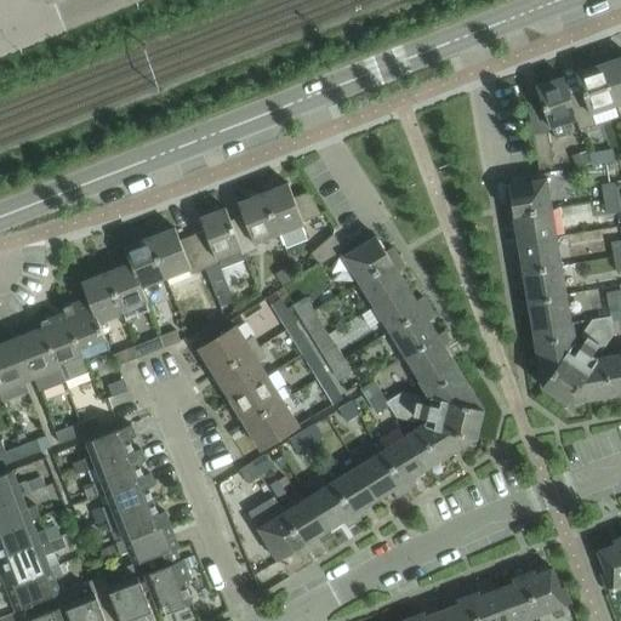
[(620,57),(602,63),(615,104),(620,102),(620,57)]
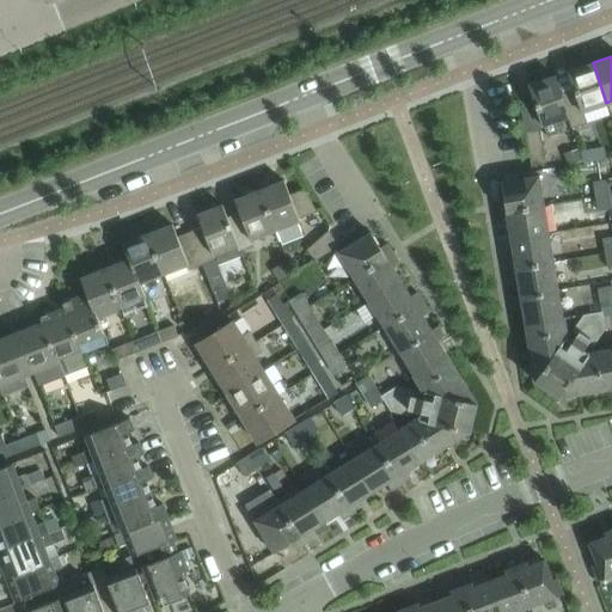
[(606,103),(593,62),(568,72),(574,90),(561,95),(560,95),(567,116),(567,117),(570,128),(586,123),(582,111),(606,103)]
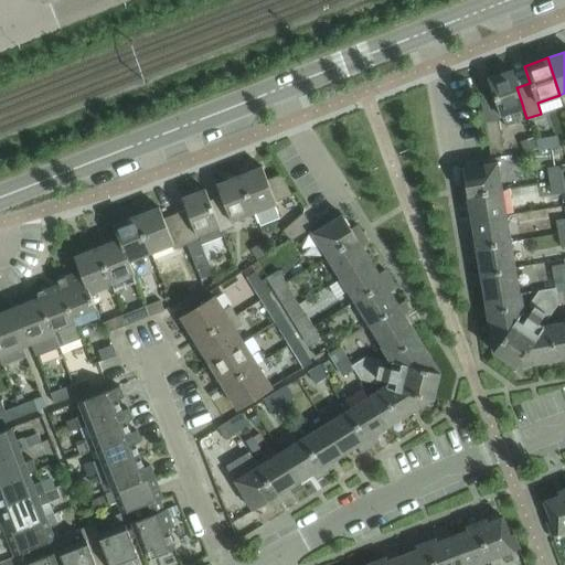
[(523,107),(516,87),(518,87),(511,70),(488,78),(500,116),(502,115),(505,125),(515,121),(512,112),(521,108),(523,108),(523,107)]
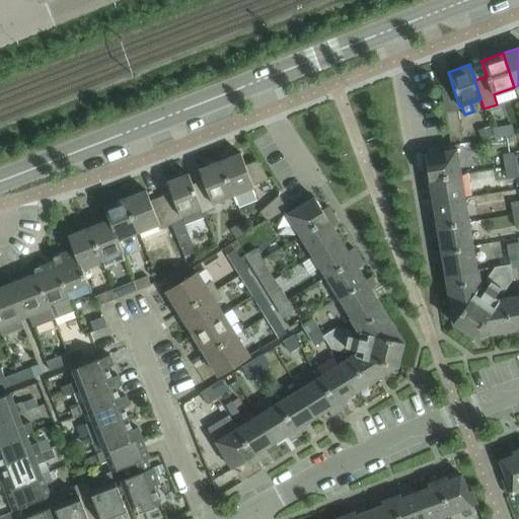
[(446,113),(451,142),(464,140),(459,110),(446,113)]
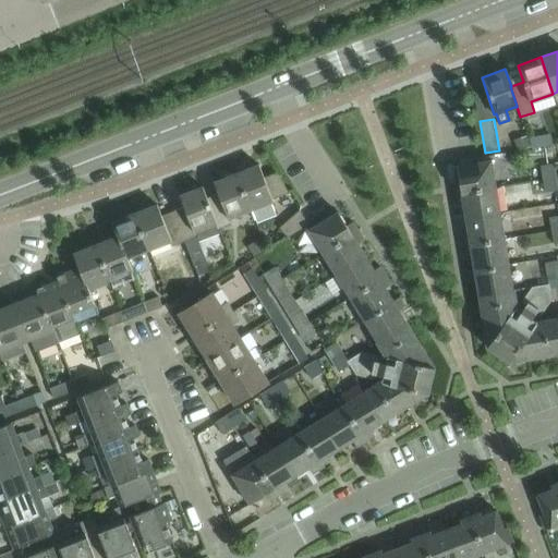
[(540,135),(530,136),(532,147),(542,146),(540,135)]
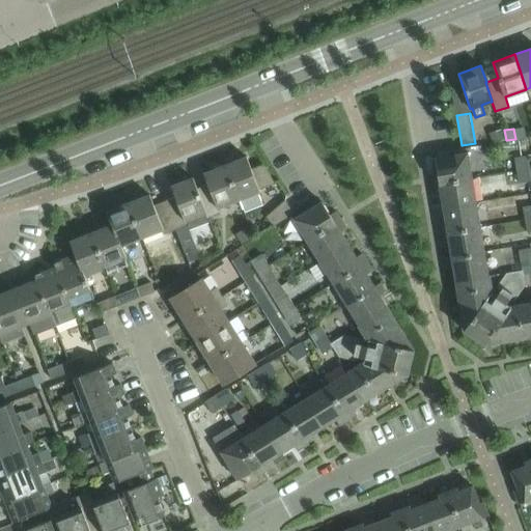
[(501,130),(488,134),(492,144),(505,141),(501,130)]
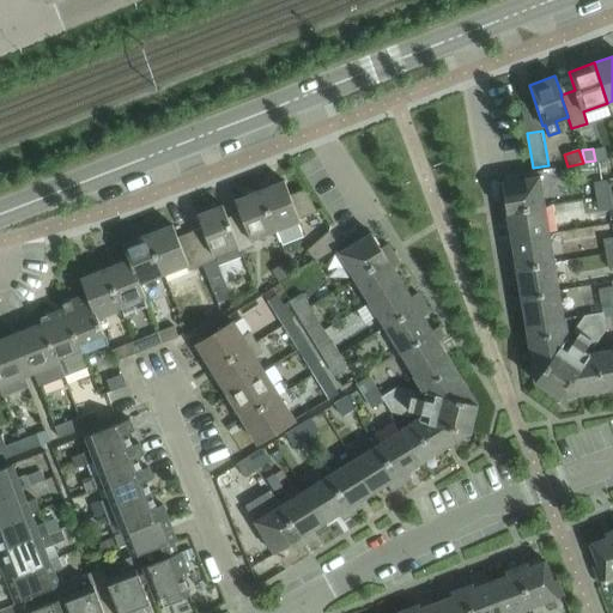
[(496,201),(498,212),(544,205),(539,176),(501,182),(504,200),(496,201)]
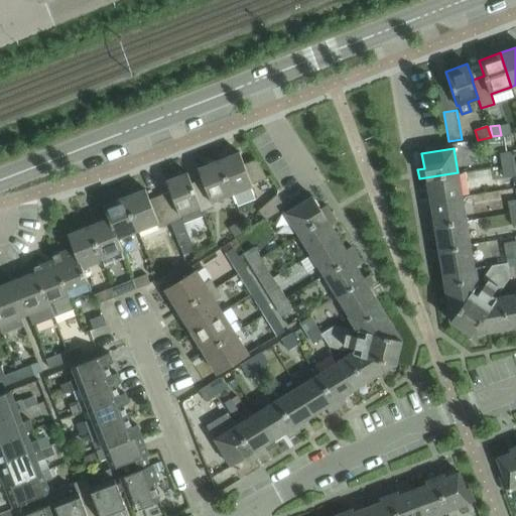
[(499,153),(501,165),(513,163),(511,151),(499,153)]
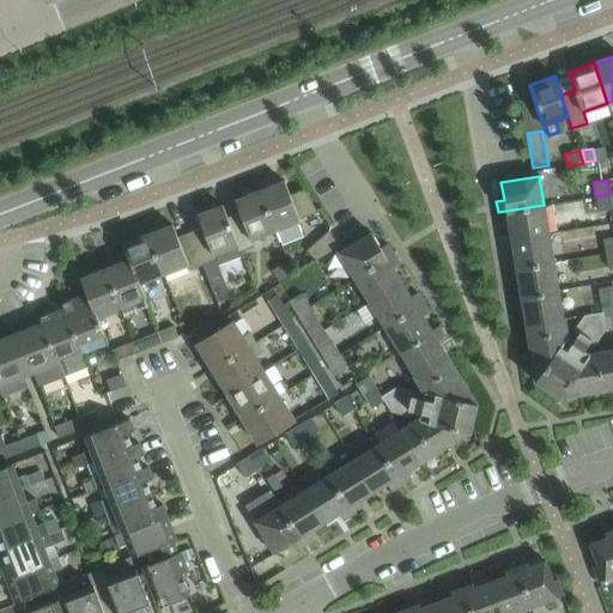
[(284,181),(259,190),(274,230),(299,220),(298,218),(316,212),(303,189),(289,195),(284,181)]
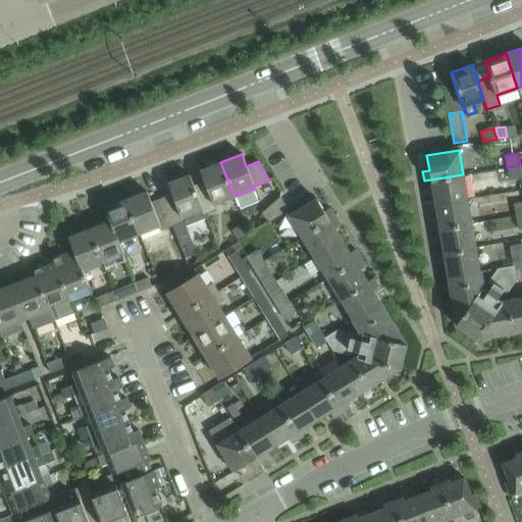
[(233,196),(220,162),(199,170),(203,180),(193,185),(193,186),(202,208),(201,208),(203,214),(215,209),(213,204),(233,196)]
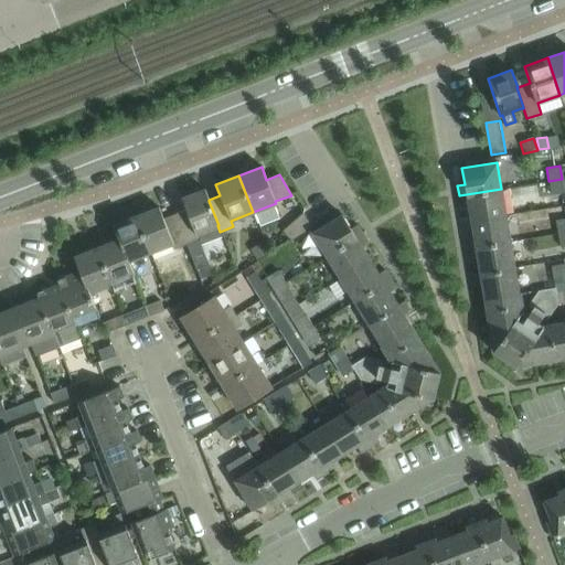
[(564,192),(562,179),(548,181),(551,194),(564,192)]
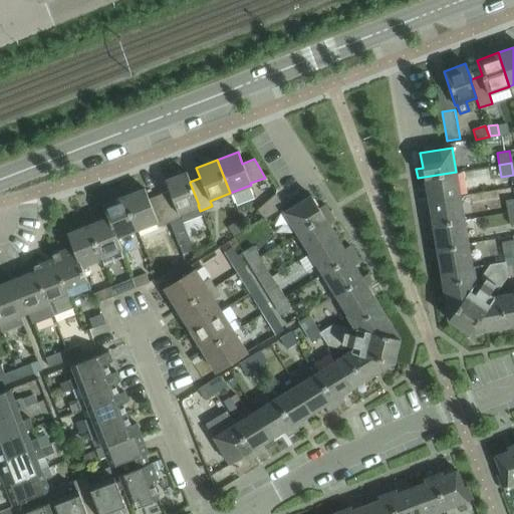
[(190,183),(190,182),(186,172),(165,180),(169,191),(159,195),(169,222),(181,218),(187,221),(197,217),(200,211),(198,205),(199,205),(190,183)]
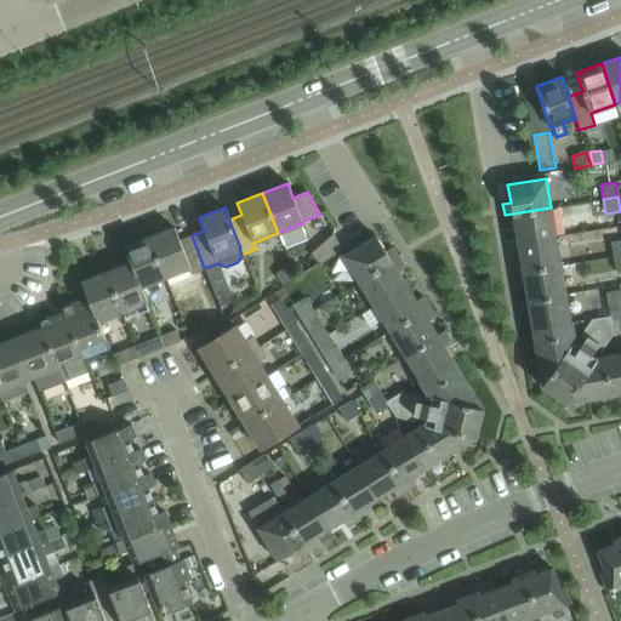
[(556,237),(551,208),(505,215),(506,227),(514,226),(517,243),(556,237)]
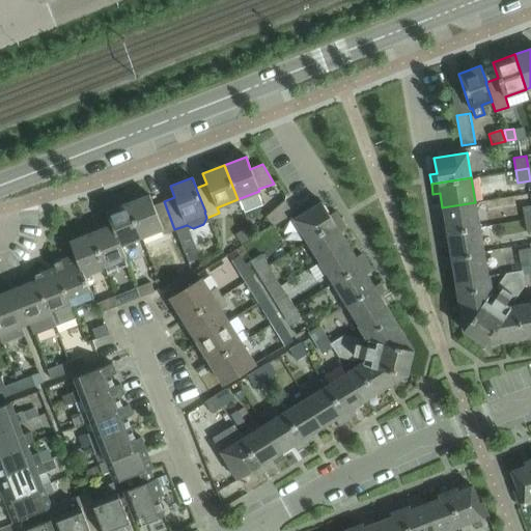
[(174,229),(164,201),(152,205),(148,194),(128,202),(141,238),(161,229),(162,234),(174,229)]
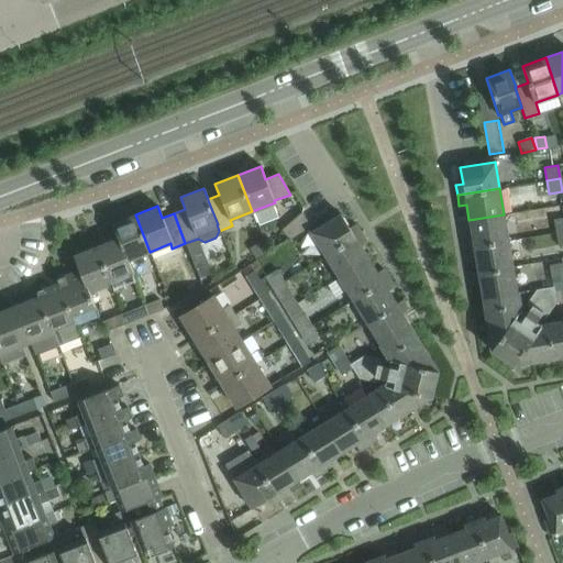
[(280,230),(290,240),(311,227),(301,211),(285,227),(280,230)]
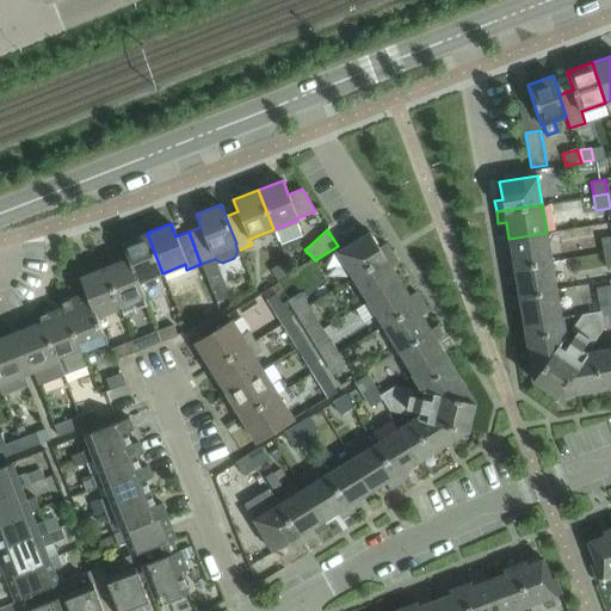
[(352,276),(392,252),(386,242),(378,247),(369,232),(337,252),(352,276)]
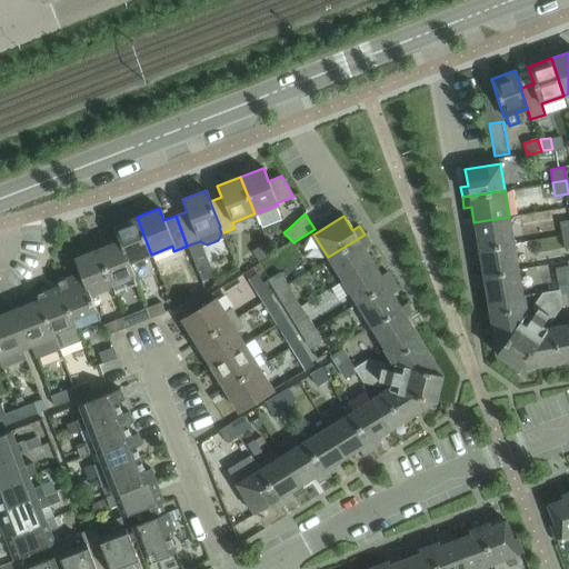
[(151,255),(137,217),(113,227),(119,241),(128,263),(129,263),(151,255)]
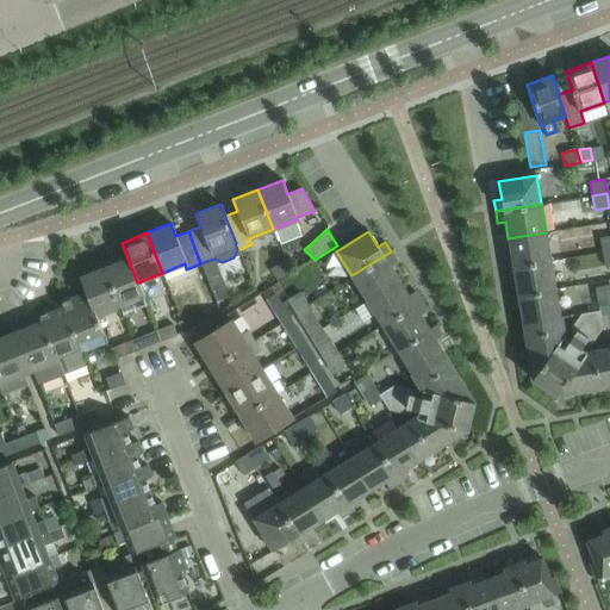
[(551,261),(546,232),(508,238),(511,255),(503,257),(505,268),(551,261)]
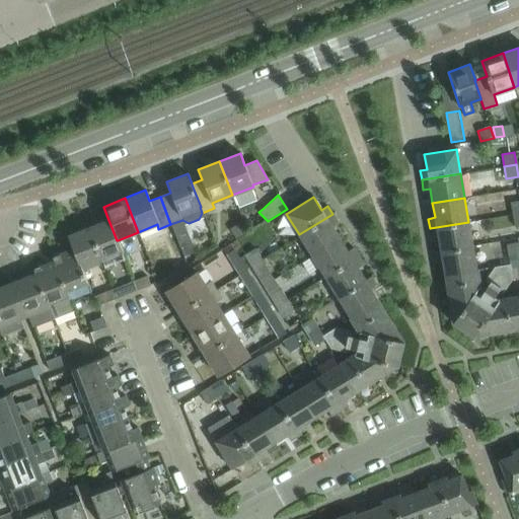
[(518,200),(510,202),(512,214),(518,213),(518,200)]
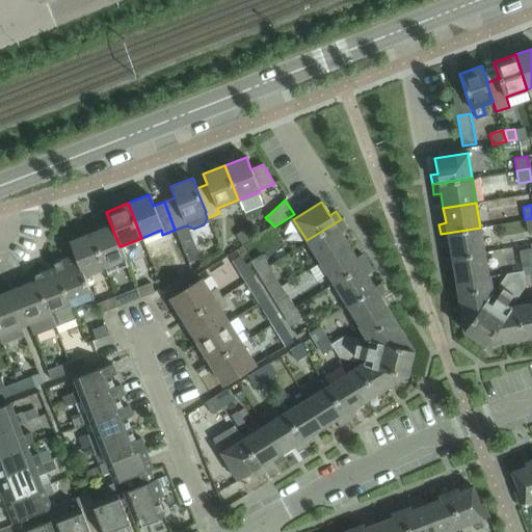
[(346,229),(341,219),(307,240),(319,261),(347,243),(340,232),(346,229)]
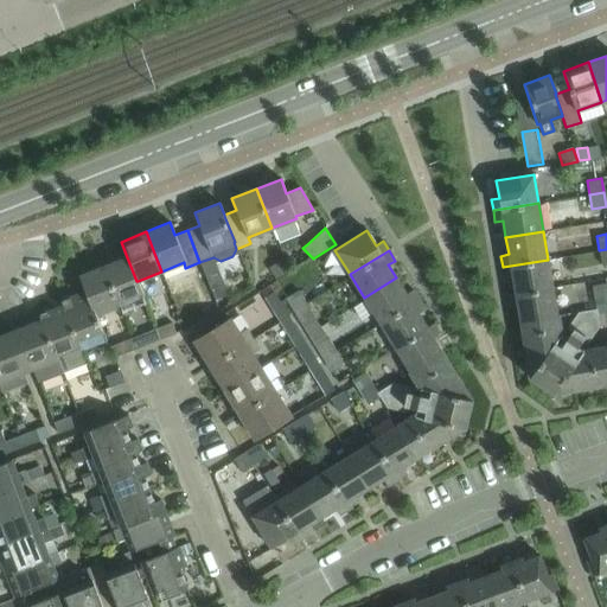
[(127,257),(103,266),(119,306),(144,296),(138,281),(136,281),(127,257)]
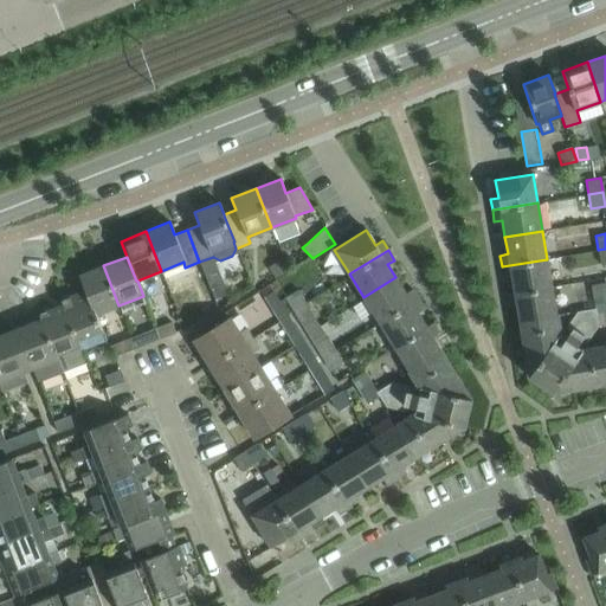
[(552,287),(547,259),(502,266),(503,278),(511,277),(514,292),(507,294),(507,295),(552,287)]
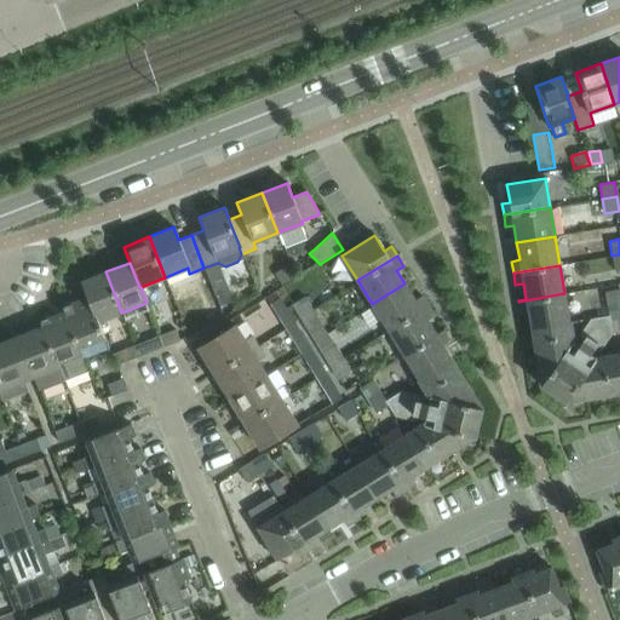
[(121,313),(105,271),(80,281),(87,298),(86,298),(96,322),(98,322),(121,313)]
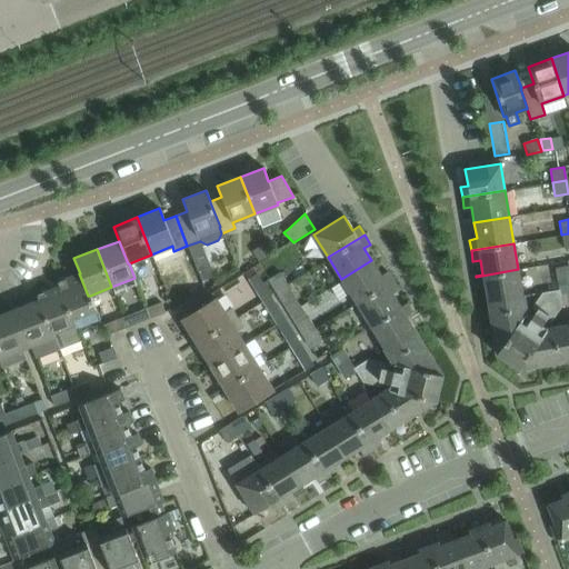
[(356,302),(392,280),(387,271),(380,275),(371,260),(341,279),(356,302)]
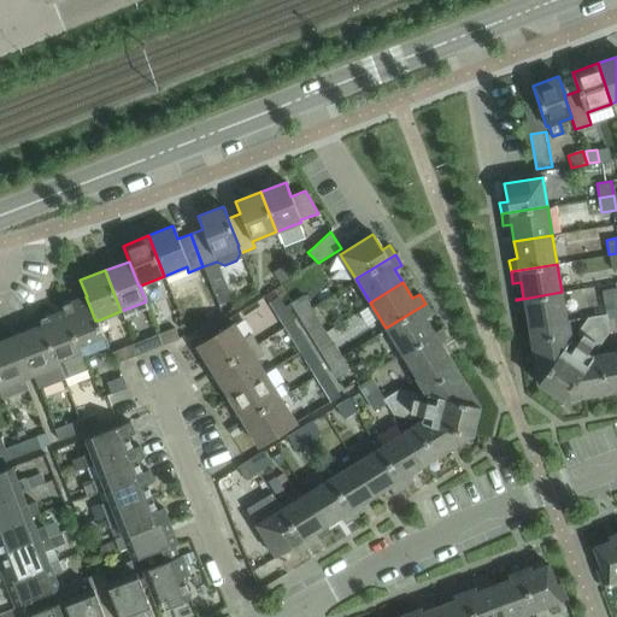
[(604,305),(616,301),(616,300),(615,288),(601,291),(604,305)]
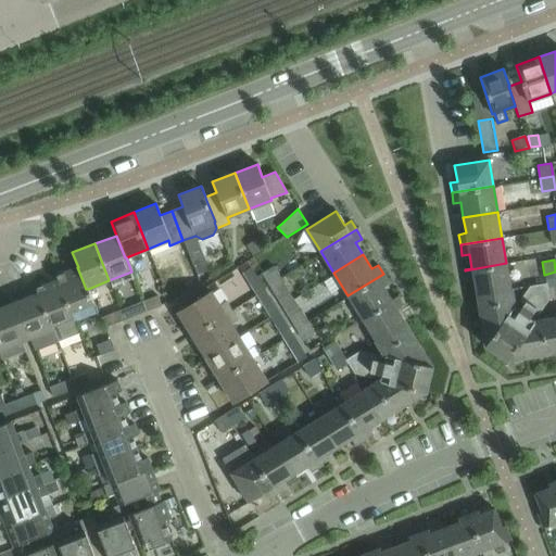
[(510,288),(506,263),(465,270),(466,280),(474,279),(476,294),(512,289),(512,288),(510,288)]
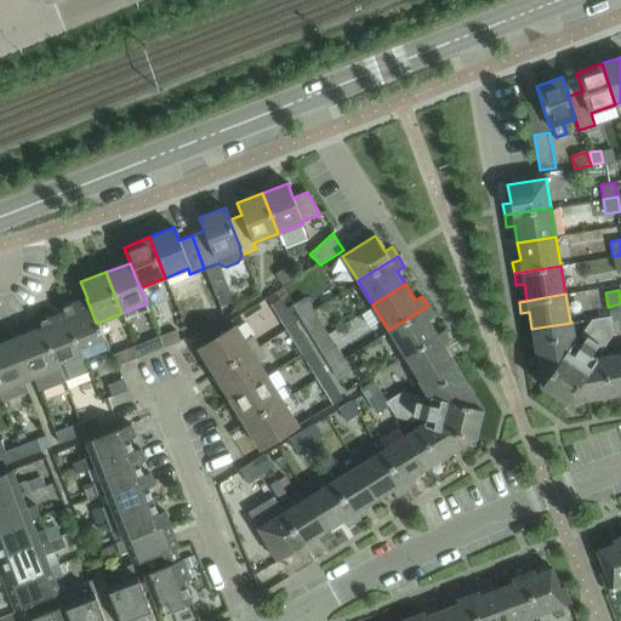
[(292,305),(300,317),(312,308),(306,297),(292,305)]
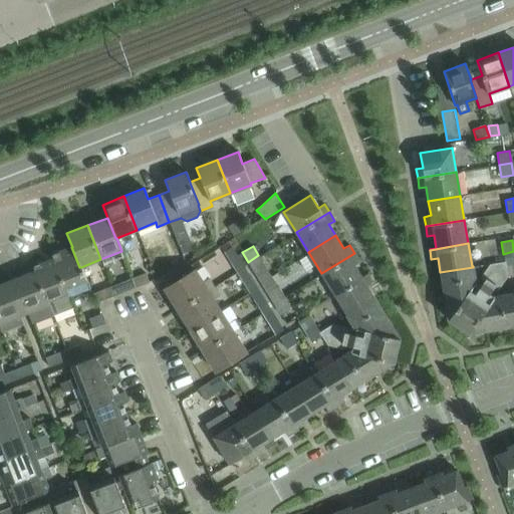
[(79,267),(71,247),(51,254),(53,259),(54,258),(65,288),(66,287),(67,292),(70,298),(90,290),(81,267),(79,267)]
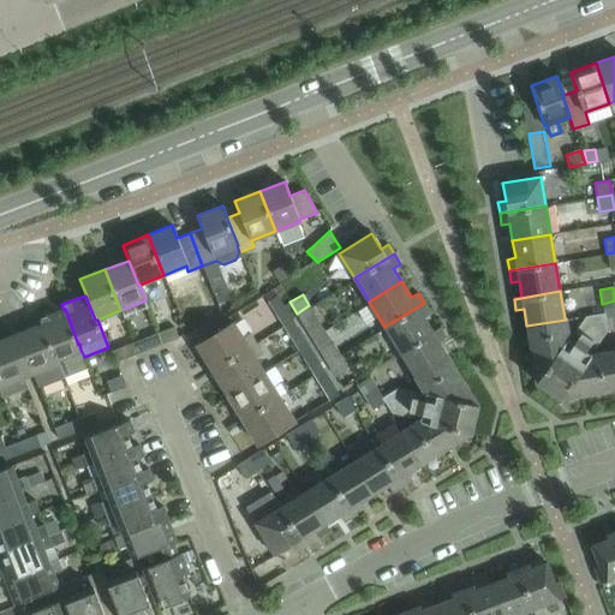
[(267,302),(282,327),(293,321),(278,296),(267,302)]
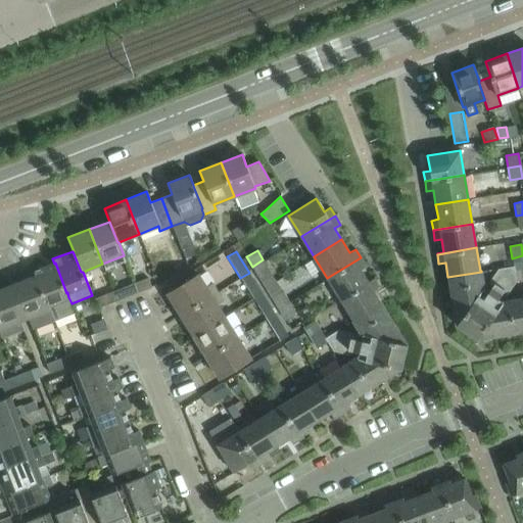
[(522,255),(512,258),(513,266),(514,270),(522,268),(522,255)]
